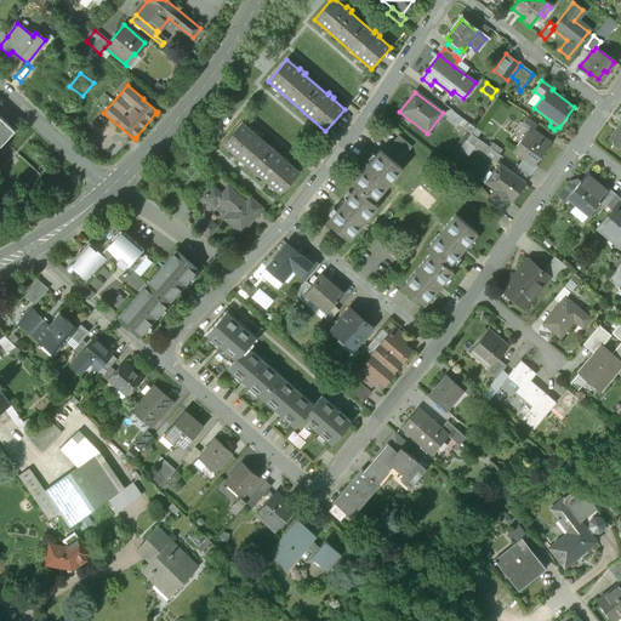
[(463,119),(451,110),(445,119),(457,127),(463,119)]
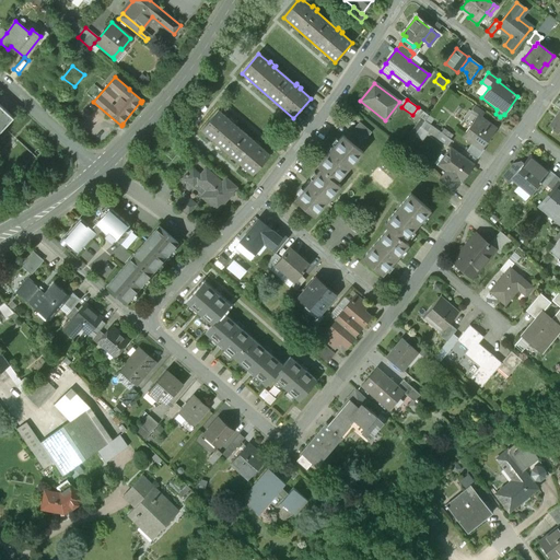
[(0,105),(0,131),(13,118),(0,105)]
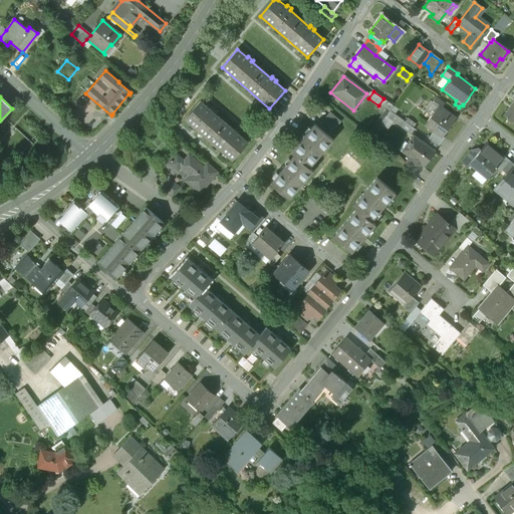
[(445,103),(436,96),(432,102),(438,107),(438,106),(441,108),(445,103)]
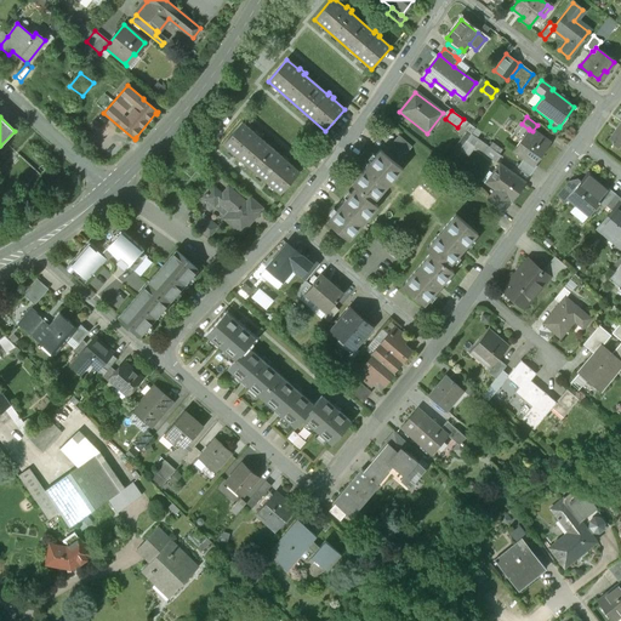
[(241,123),(223,144),(280,194),(298,172),(288,163),(289,160),(284,155),(281,158),(258,137),(261,136),(255,131),(254,134),(241,123)]
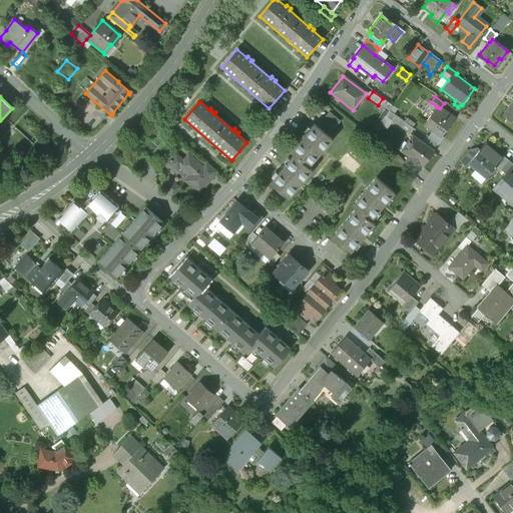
[(512,102),(503,117),(512,123),(512,102)]
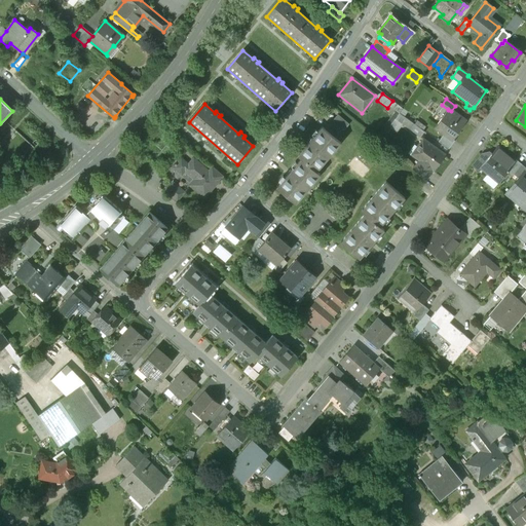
[(451,111),(448,109),(448,110),(437,125),(445,133),(444,135),(452,141),(453,139),(465,121),(451,111)]
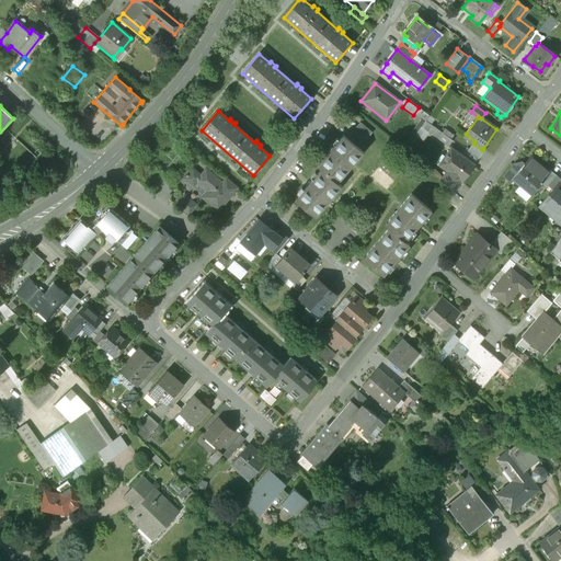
[(453,140),(425,122),(421,127),(448,147),(453,140)]
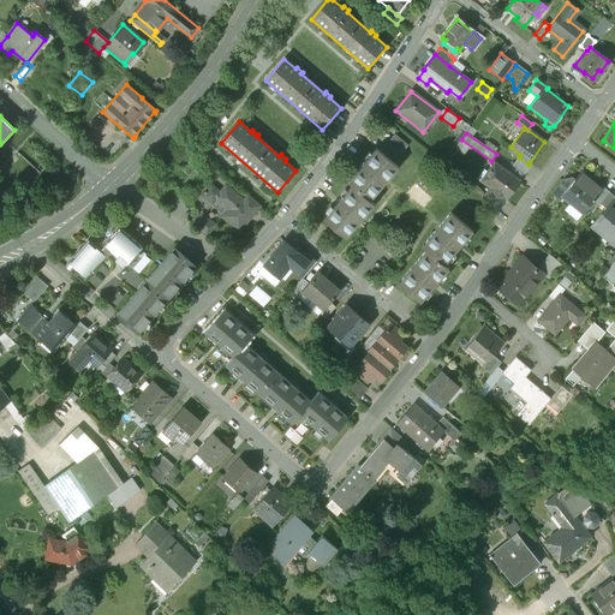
[(394,135),(389,141),(400,149),(402,150),(407,145),(394,135)]
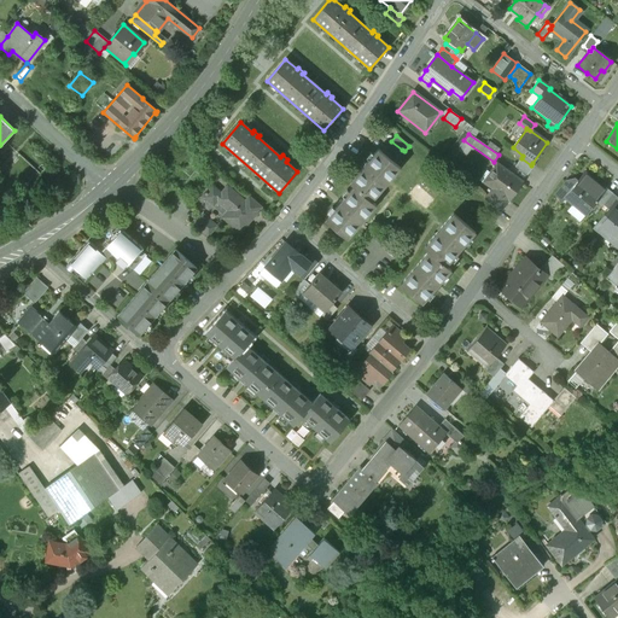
[(460,138),(453,146),(458,150),(464,141),(460,138)]
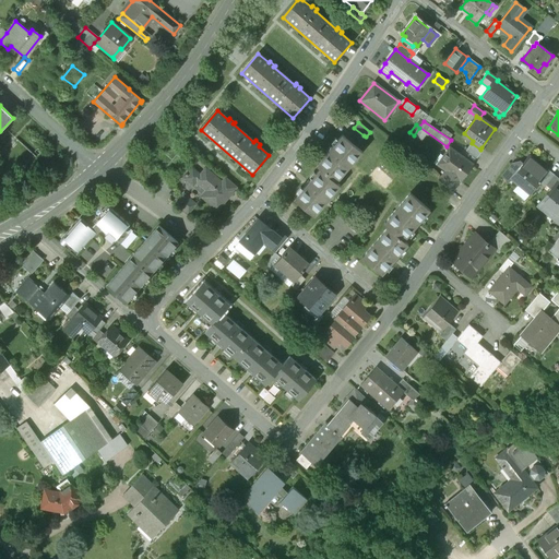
[(354,128),(345,138),(355,146),(364,135),(354,128)]
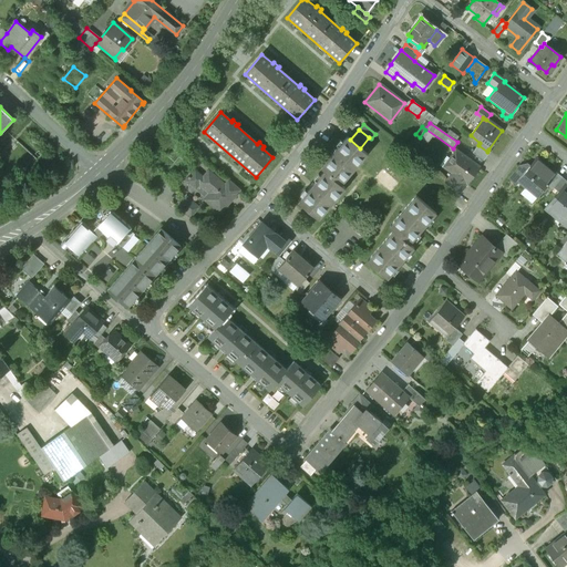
[(336,150),(333,148),(330,153),(331,155),(321,167),(325,172),(340,184),(367,154),(360,148),(350,140),(347,137),(336,150)]
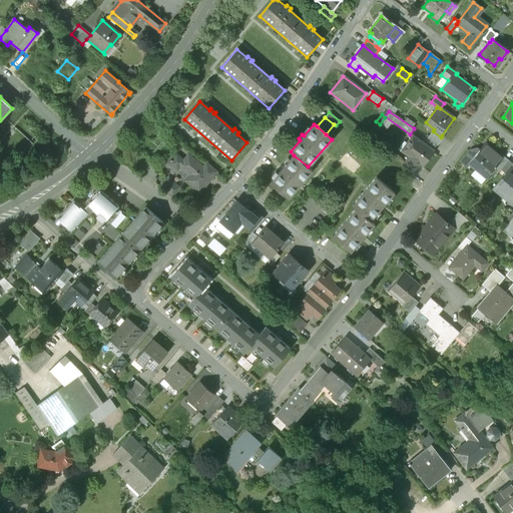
[(441,137),(433,131),(428,138),(438,145),(444,137),(442,135),(441,137)]
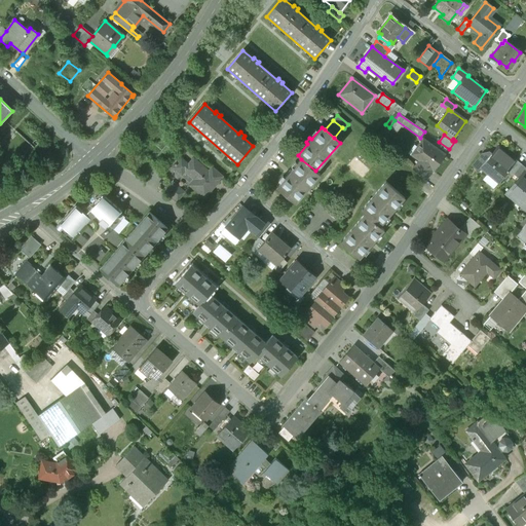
[(444,155),(422,140),(411,155),(419,161),(433,171),(444,155)]
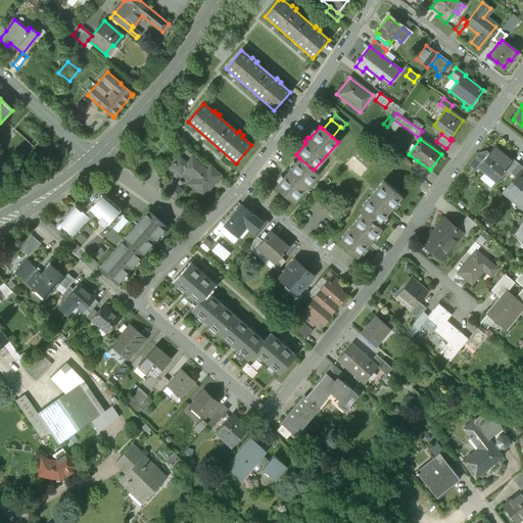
[(512,161),(494,146),(489,152),(477,168),(478,169),(484,174),(487,170),(497,179),(505,171),(512,161)]
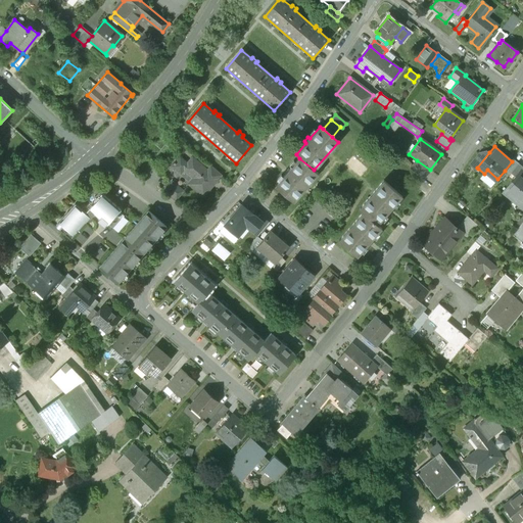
[(477,168),(489,152),(486,150),(477,152),(468,165),(475,171),(478,169),(477,168)]
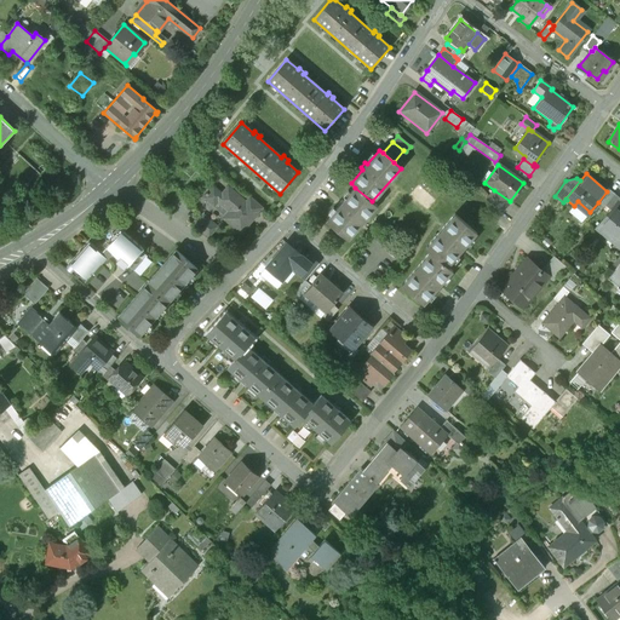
[(213,188),(207,194),(206,193),(205,195),(206,195),(205,197),(214,206),(218,201),(217,200),(222,195),(213,188)]
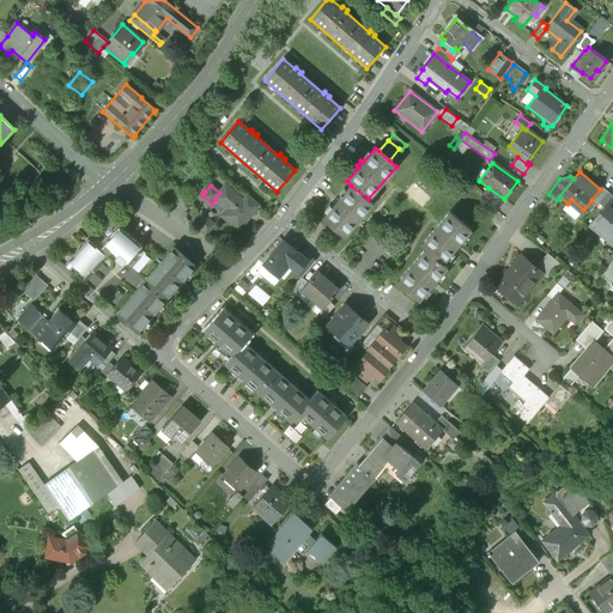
[(253,208),(225,186),(219,193),(214,198),(216,199),(228,208),(220,216),(238,230),(248,219),(246,217),(253,208)]
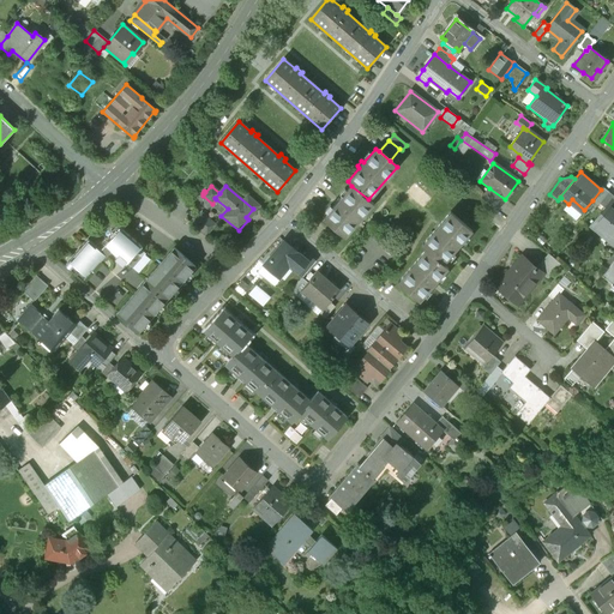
[(351,186),(339,199),(338,198),(333,203),(335,205),(324,218),(344,238),(373,204),(368,199),(351,186)]
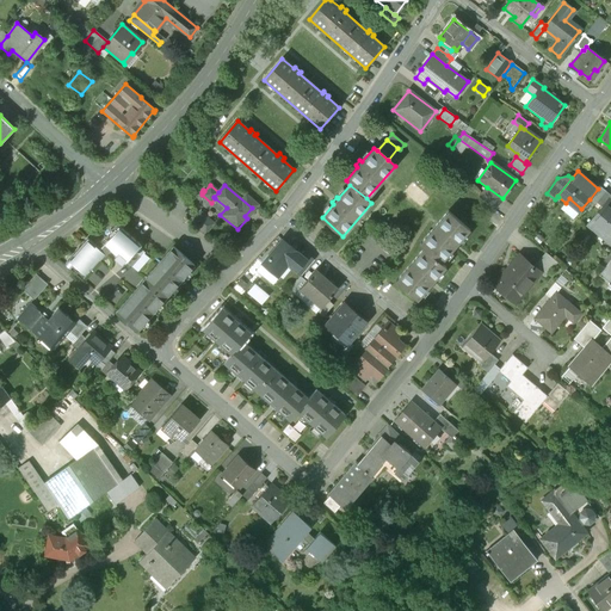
[(598,189),(590,199),(594,204),(596,203),(605,191),(599,186),(598,189)]
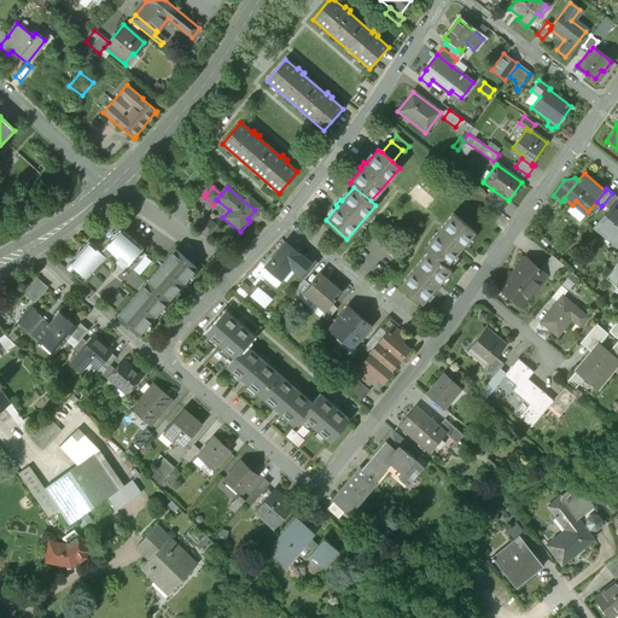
[(508,200),(493,190),(485,199),(500,211),(508,200)]
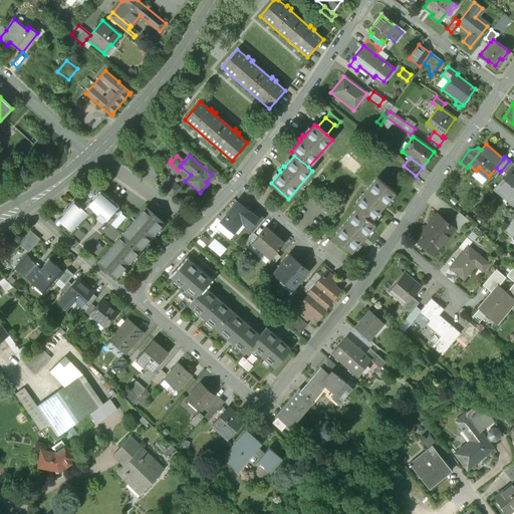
[(509,161),(501,171),(506,175),(511,168),(512,168),(513,166),(509,161)]
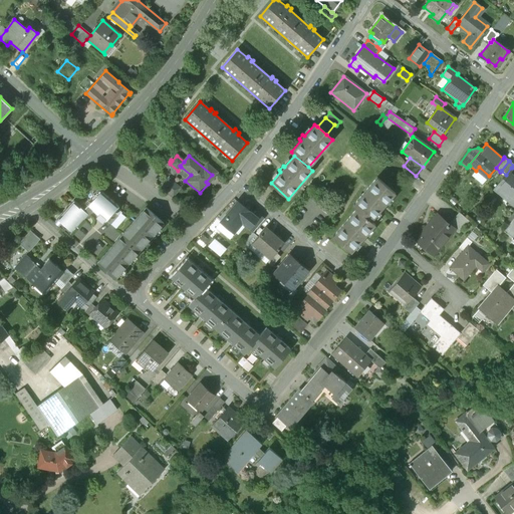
[(506,175),(493,190),(502,197),(505,194),(513,200),(513,170),(512,168),(511,168),(506,175)]
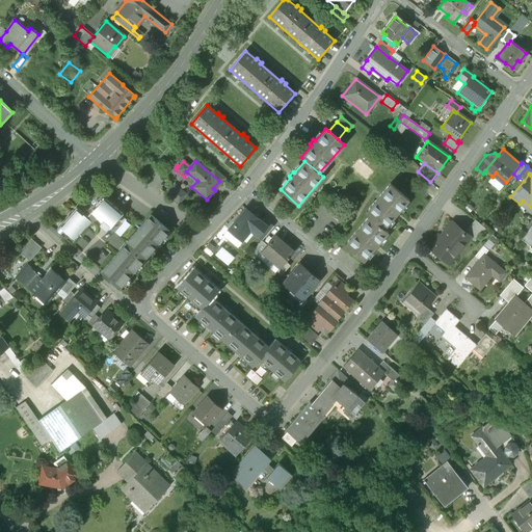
[(390,184),(366,213),(369,216),(384,229),(395,216),(396,218),(400,214),(398,212),(408,201),(390,184)]
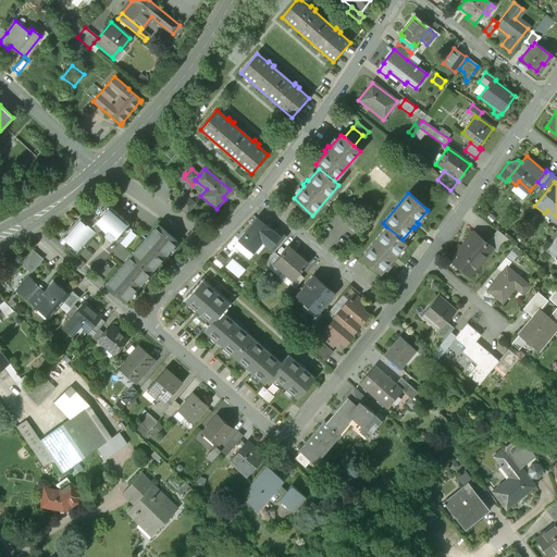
[(195,205),(183,194),(175,202),(187,213),(195,205)]
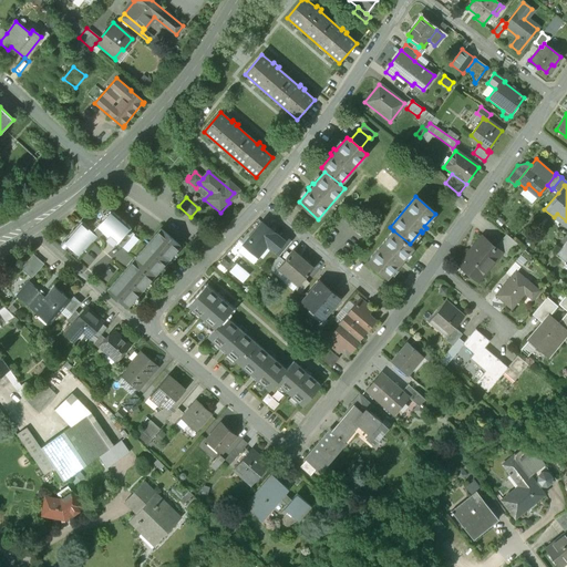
[(107,207),(94,223),(102,230),(117,244),(126,233),(131,228),(107,207)]
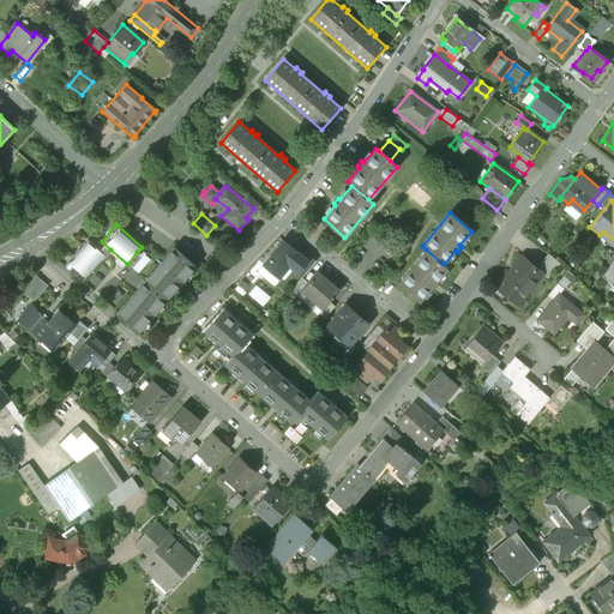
[(102,241),(97,238),(92,244),(104,254),(106,256),(110,250),(102,241)]
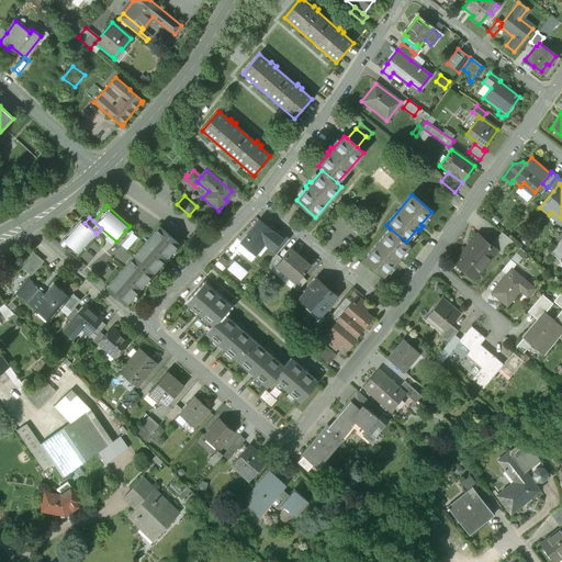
[(80,218),(60,243),(76,256),(96,233),(85,223),(80,218)]
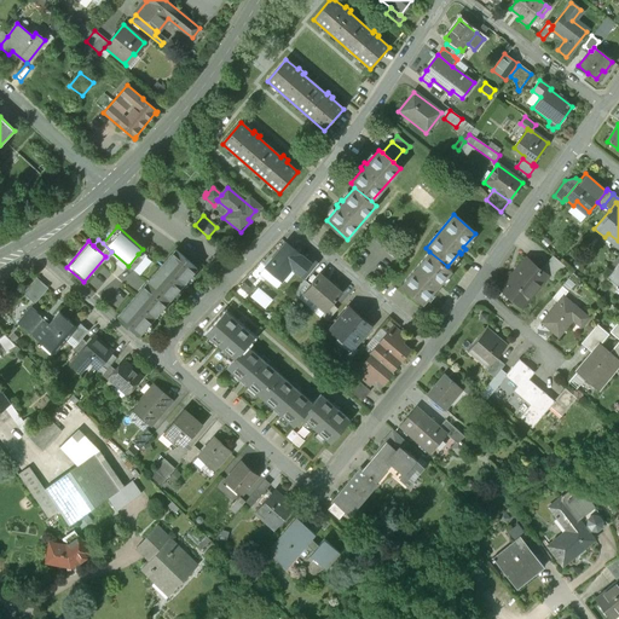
[(304,258),(285,243),(266,267),(282,281),(291,268),(300,275),(310,262),(304,258)]
